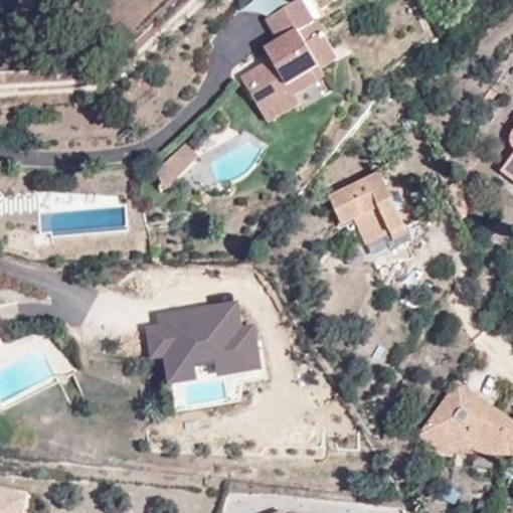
[(338,57),(301,0),(295,0),(263,19),(275,39),(263,47),(270,57),(238,76),(268,122),(300,103),(295,94),(324,74),(321,68),(338,57)]
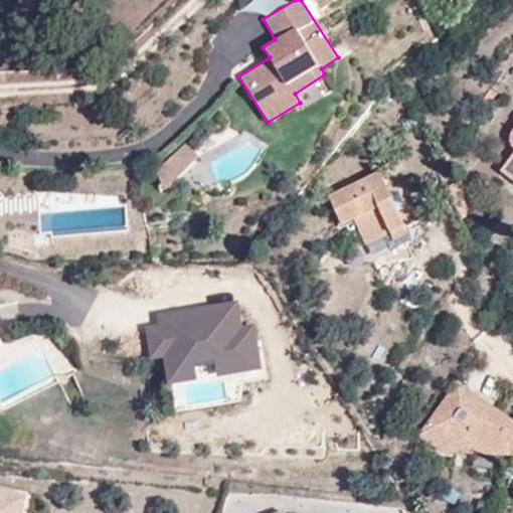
[(512,180),(512,124),(511,127),(511,136),(512,137),(512,148),(497,166),(512,180)]
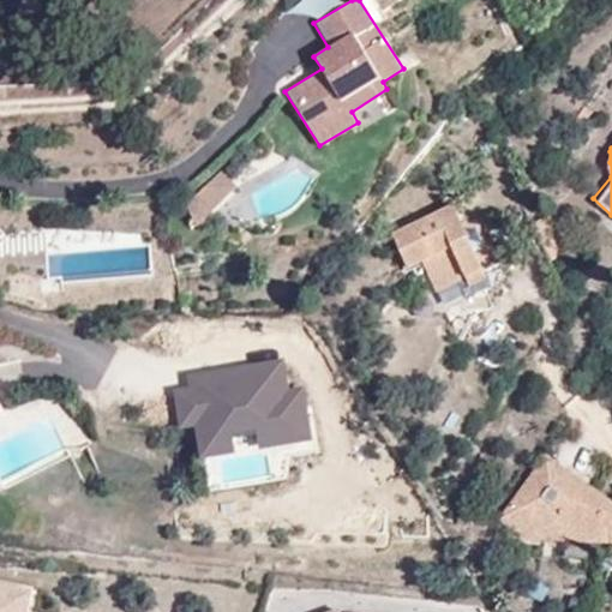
[(221,172),(187,205),(189,210),(196,228),(237,186),(221,172)]
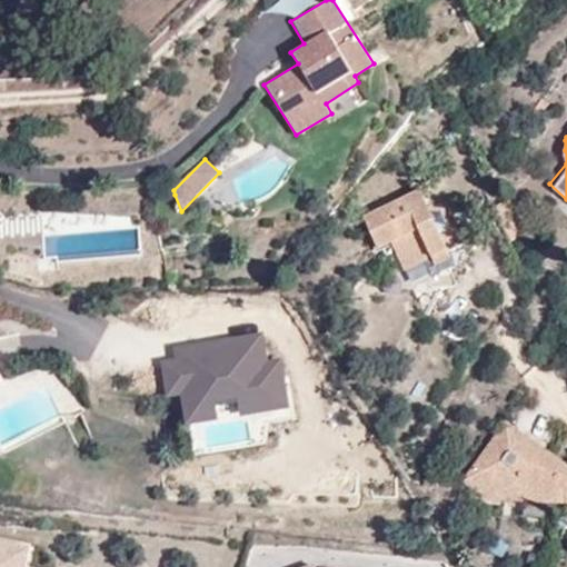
[(391,244),(401,268),(429,256),(433,262),(449,256),(447,249),(458,231),(451,225),(445,207),(427,208),(418,188),(361,212),(376,245),(389,239),(391,244)]
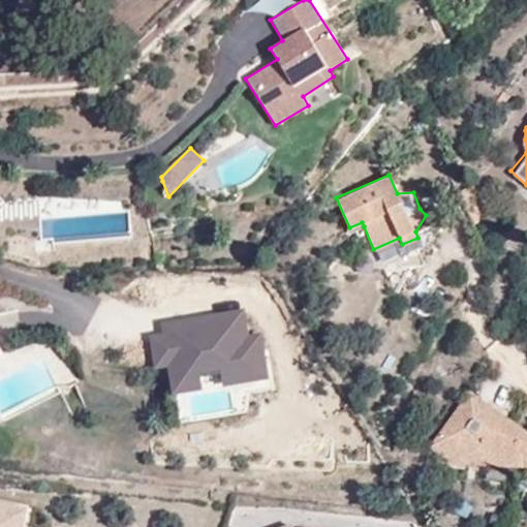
[(417,238),(402,244),(399,238),(392,241),(397,253),(421,244),(417,238)]
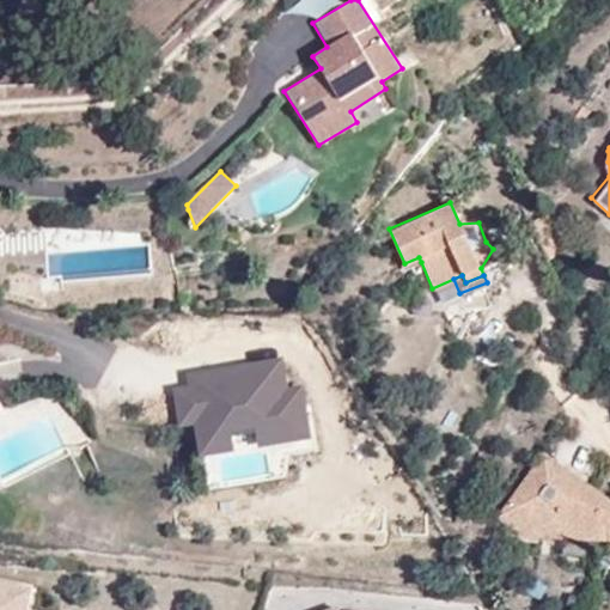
[(193,426),(196,457),(310,443),(303,383),(286,384),(282,357),(183,368),(184,380),(169,382),(175,428),(193,426)]
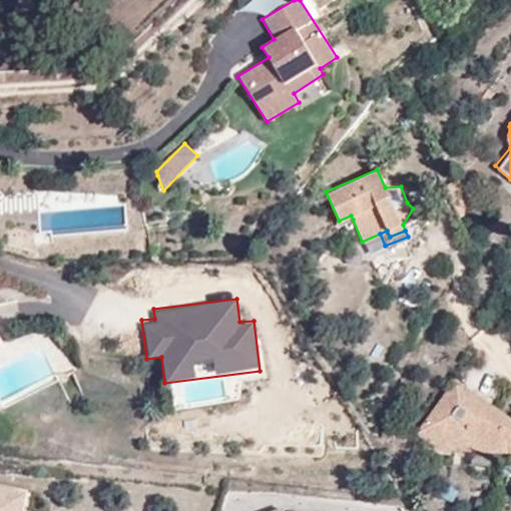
[(218,379),(179,382),(180,400),(219,397),(218,379)]
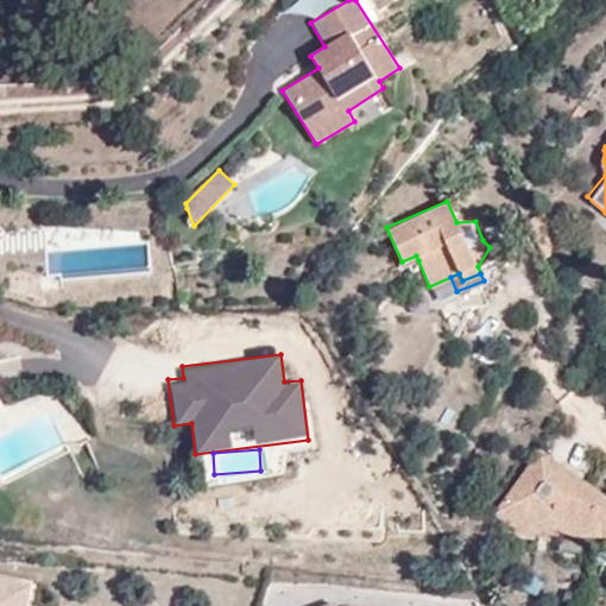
[(598,541),(605,524),(605,496),(544,449),(497,511),(526,536),(531,523),(582,525),(598,541)]
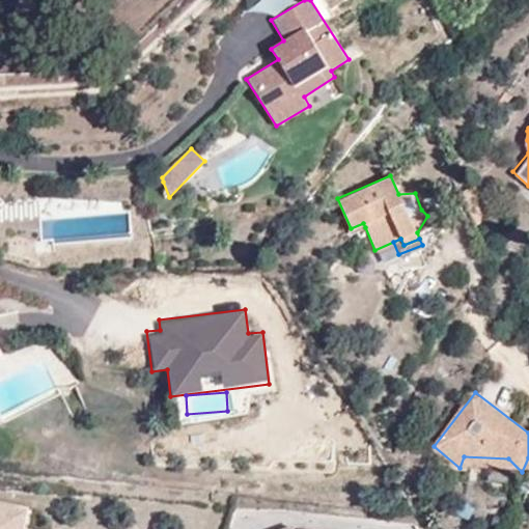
[(460,468),(522,472),(508,458),(464,456),(460,468)]
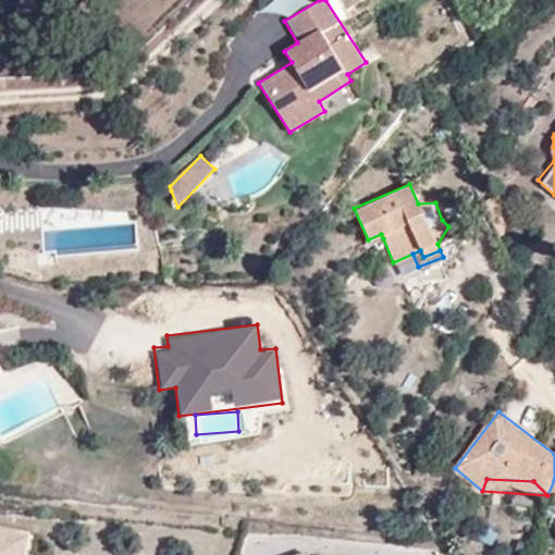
[(23,554),(27,535),(0,530),(0,554),(23,554)]
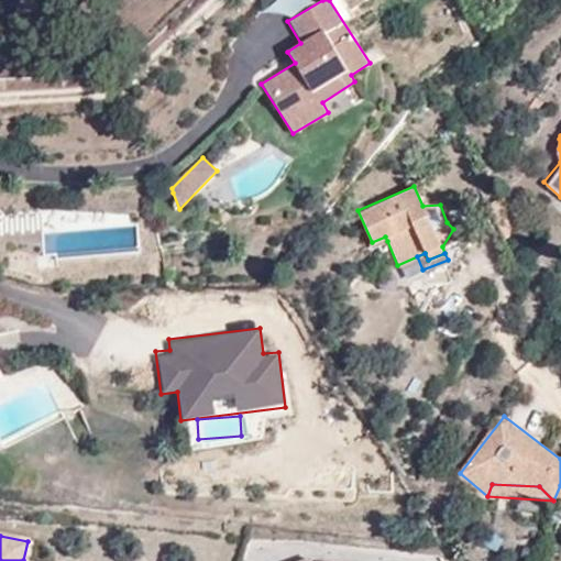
All buildings are outlined.
